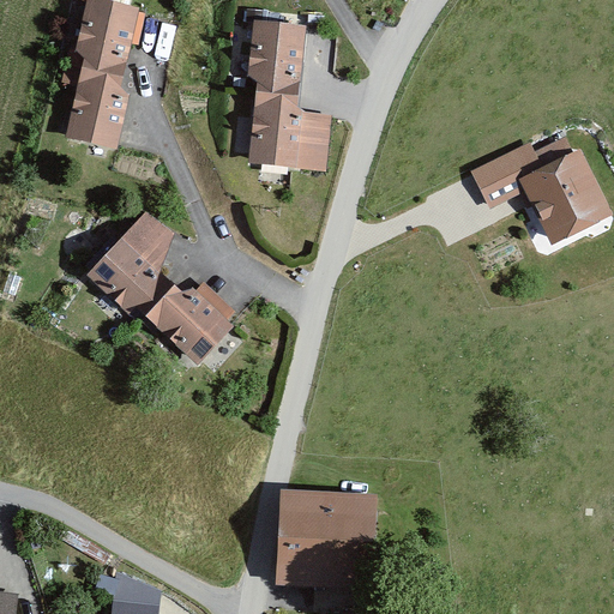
[(139,10),(100,0),(88,0),(77,48),(84,55),(82,66),(122,77),(139,10)]
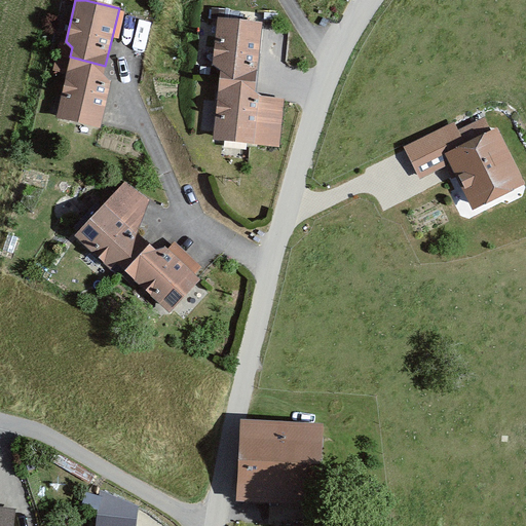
[(261,23),(218,17),(213,64),(221,70),(220,77),(258,80),(261,23)]
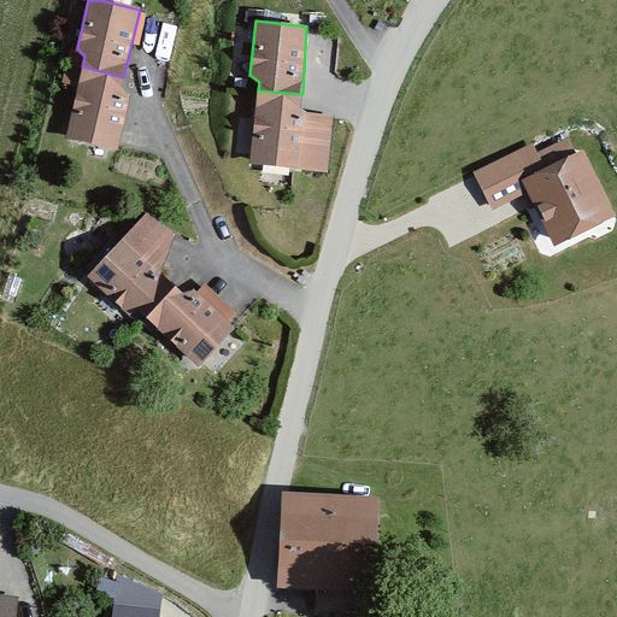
[(123,77),(82,66),(68,137),(117,147),(129,95),(121,86),(123,77)]
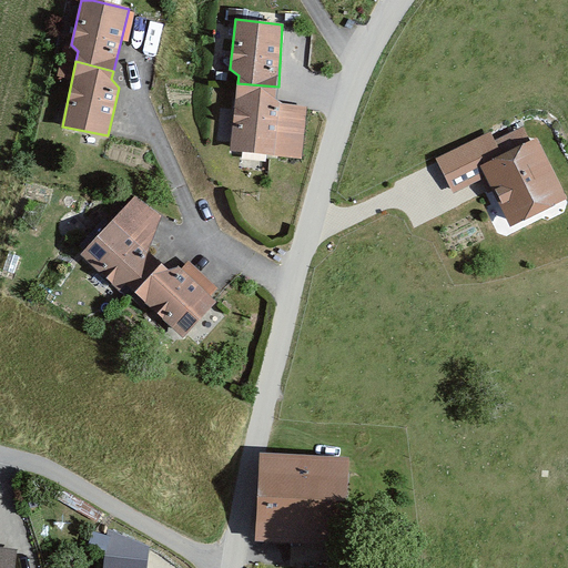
[(279,87),(237,83),(231,150),(302,159),(306,109),(281,105),(277,102),(279,87)]
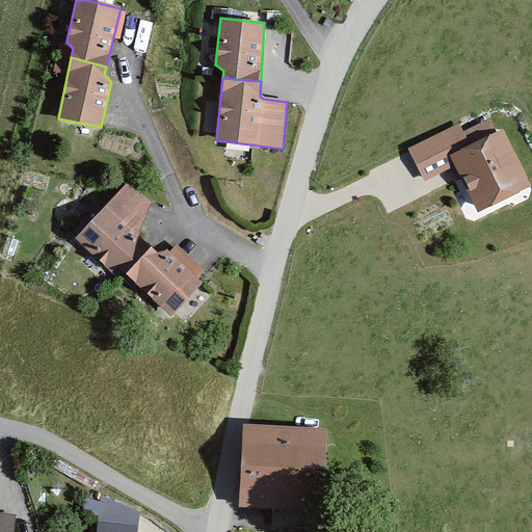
[(531,200),(531,197),(491,108),(400,149),(418,187),(455,170),(479,223),(531,200)]
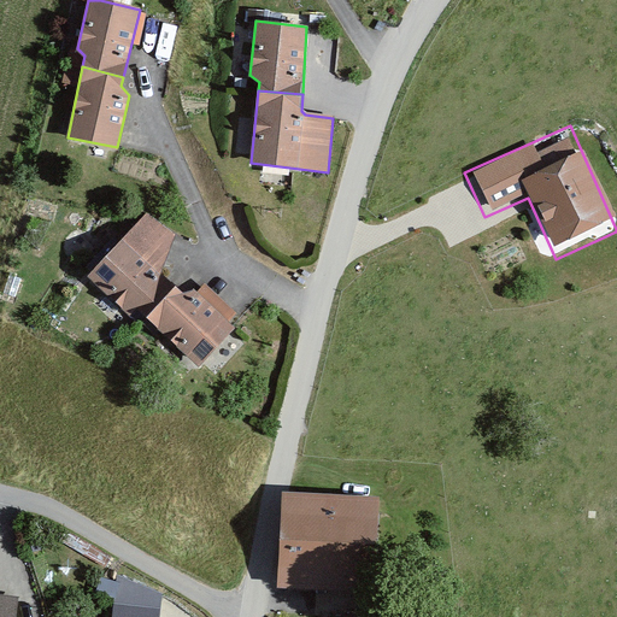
[(147,213),(88,276),(128,315),(136,305),(148,317),(175,286),(162,271),(172,230),(147,213)]
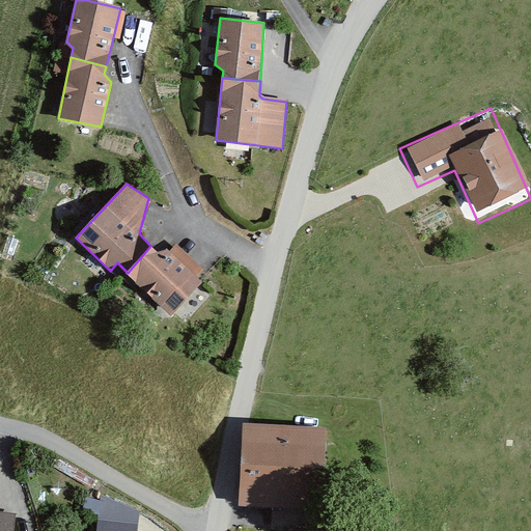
[(150,246),(128,273),(172,314),(200,283),(166,251),(158,253),(150,246)]
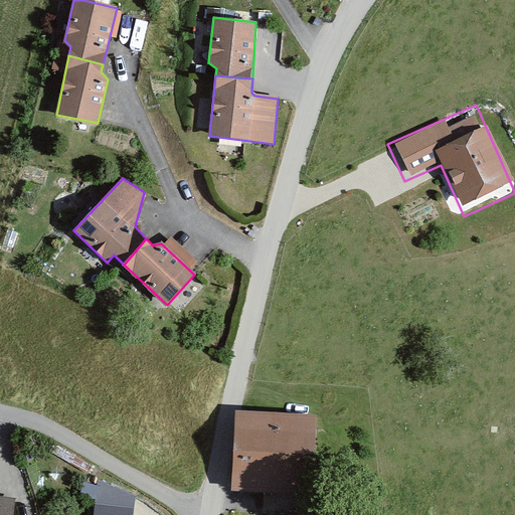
[(315,416),(239,413),(236,489),(312,492),(315,416)]
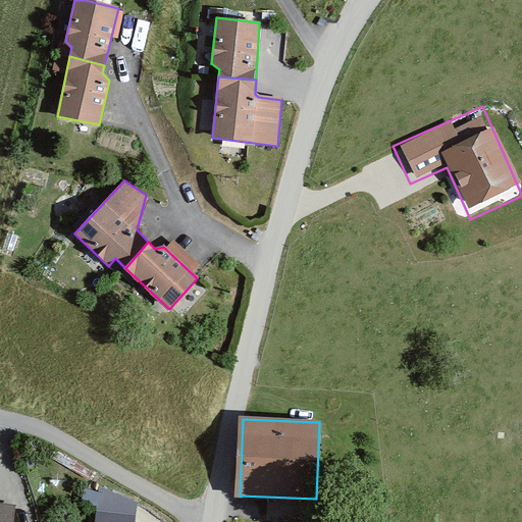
[(12,521),(15,507),(0,504),(0,521),(12,521)]
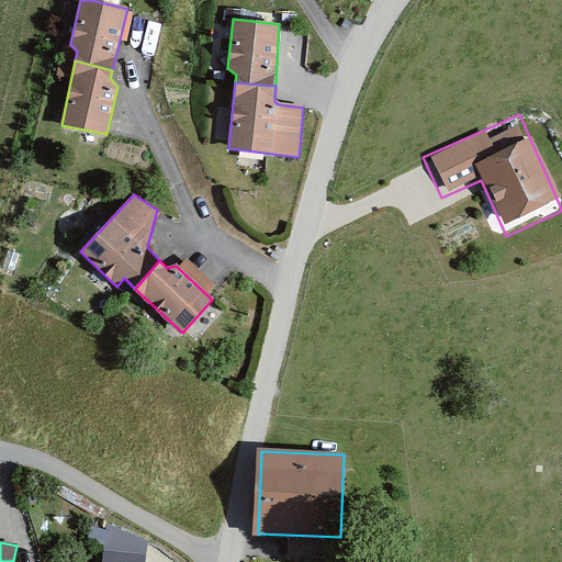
[(145,561),(146,554),(104,550),(103,561),(145,561)]
